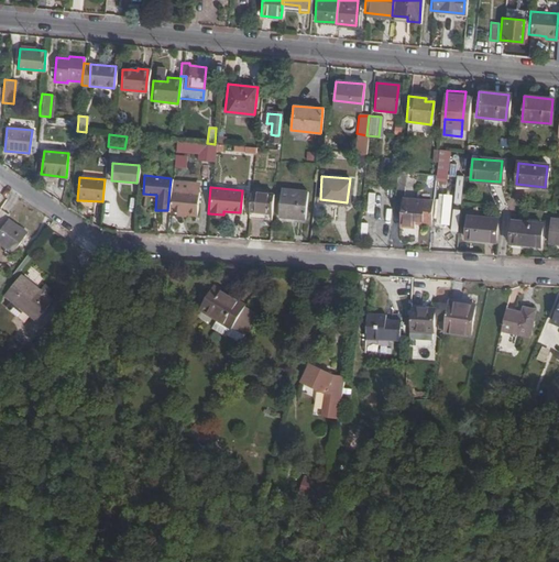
[(167,210),(166,215),(178,216),(178,212),(185,213),(195,215),(197,190),(170,188),(167,210)]
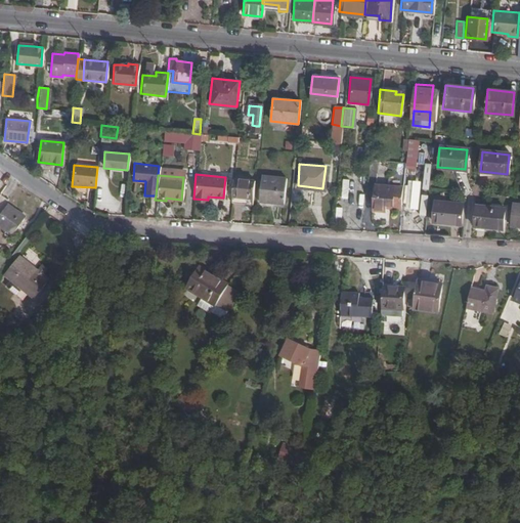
[(259,200),(284,202),(286,177),(261,176),(259,200)]
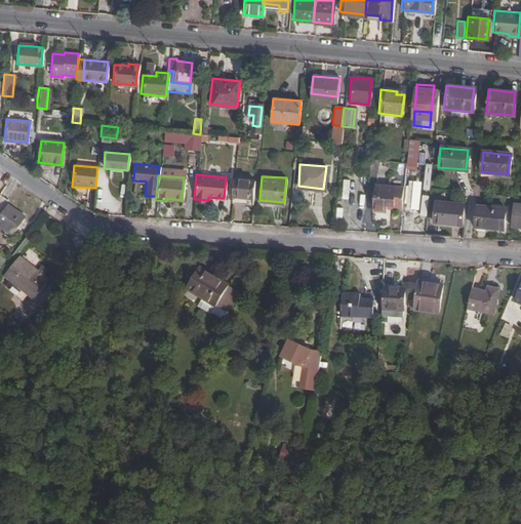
[(232,195),(254,198),(255,180),(233,178),(232,195)]
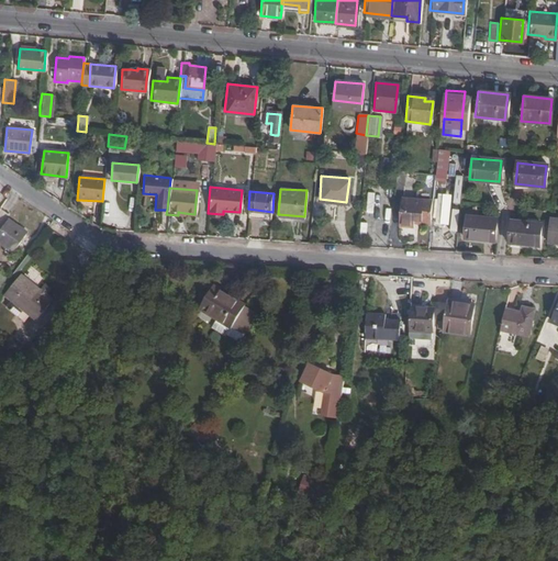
[(413,219),(430,220),(432,199),(413,198),(400,197),(398,225),(412,226),(413,223),(413,219)]
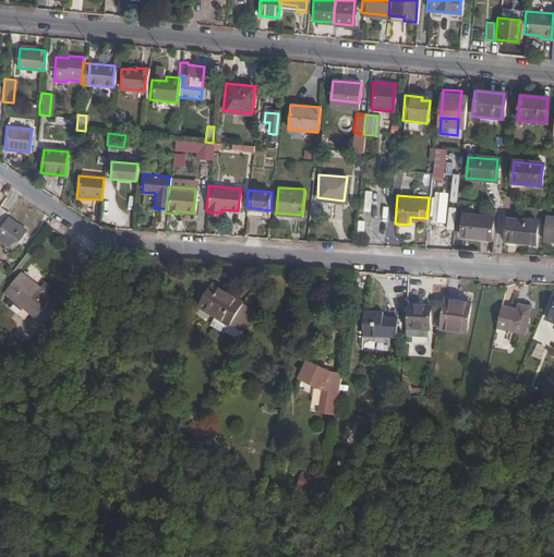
[(368,201),(371,213),(385,208),(382,197),(368,201)]
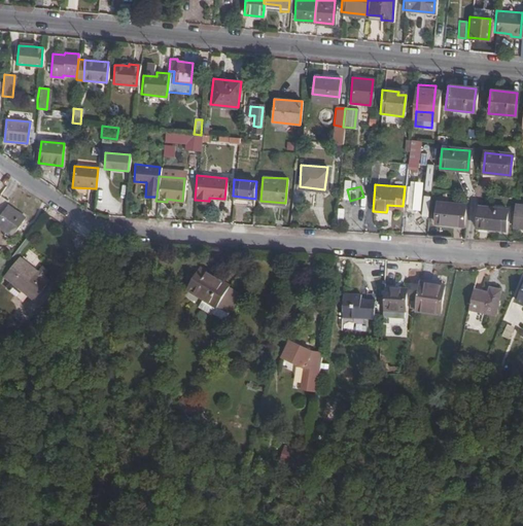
[(412,219),(426,220),(427,199),(413,198),(412,219)]
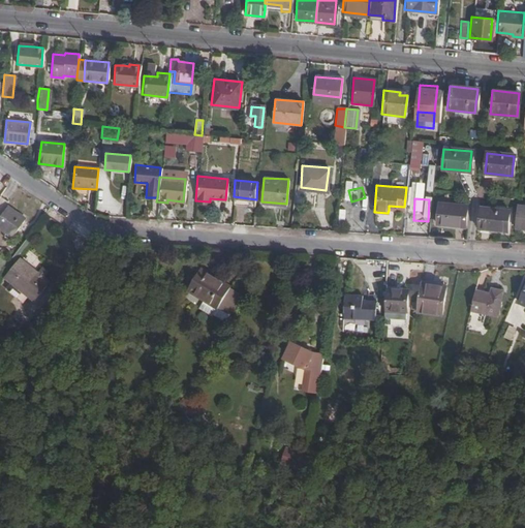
[(436,224),(464,227),(466,206),(437,204),(436,224)]
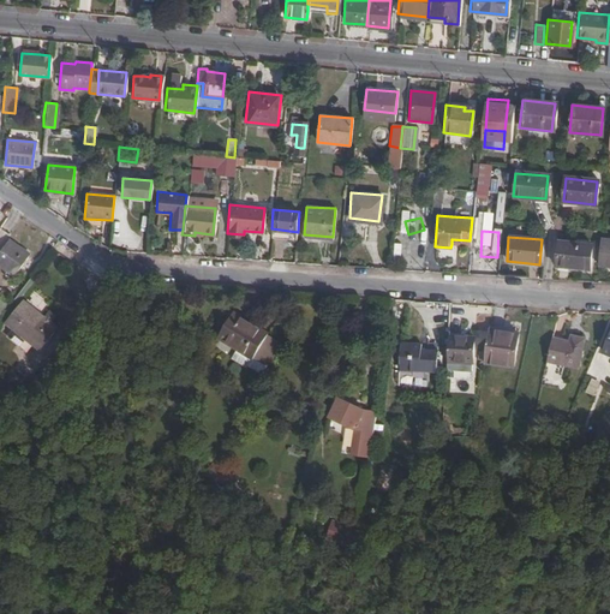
[(598,264),(609,264),(609,238),(600,238),(598,264)]
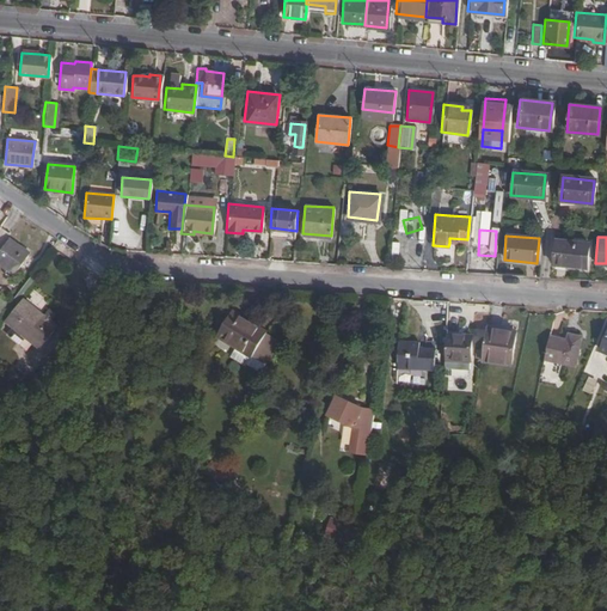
[(0,264),(2,267),(11,273),(12,274),(26,252),(6,238),(0,246),(0,264)]
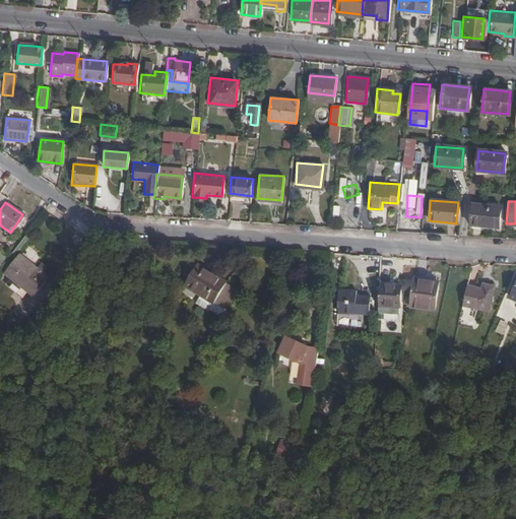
[(500,207),(473,205),(471,224),(498,228),(500,207)]
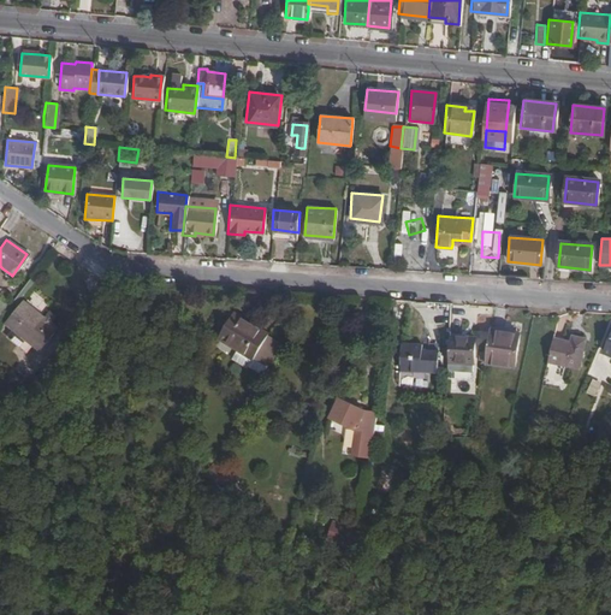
[(22,301),(5,323),(39,349),(55,327),(48,320),(42,315),(22,301)]
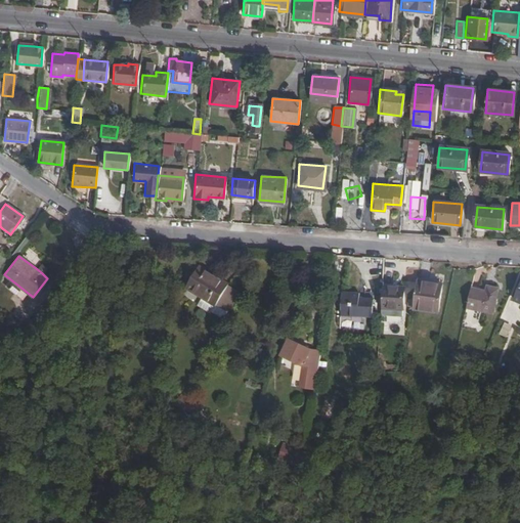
[(198,265),(184,284),(214,304),(226,285),(198,265)]
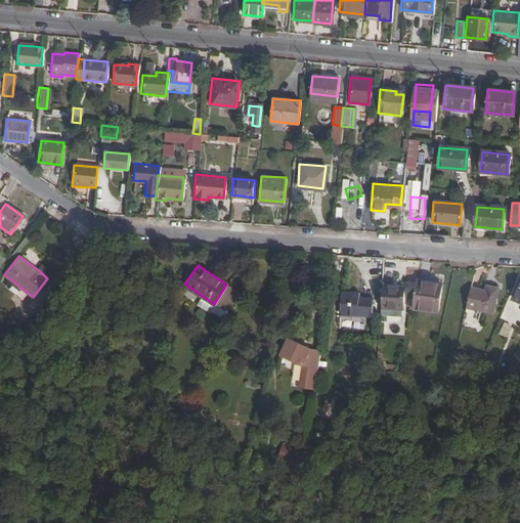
[(441,284),(416,279),(412,307),(437,311),(441,284)]
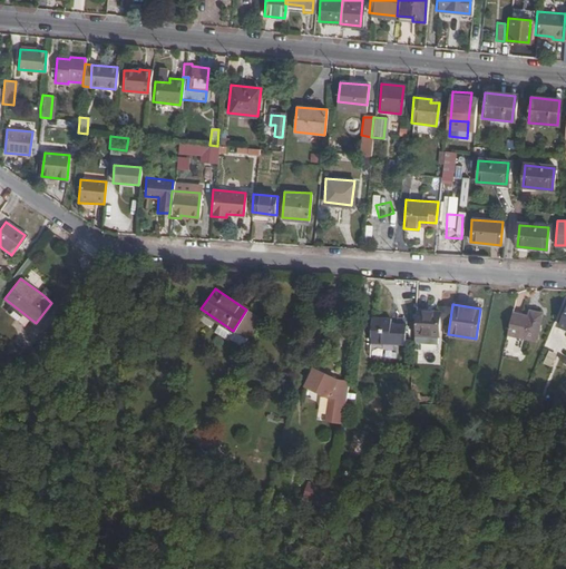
[(415,330),(437,331),(439,307),(417,306),(415,330)]
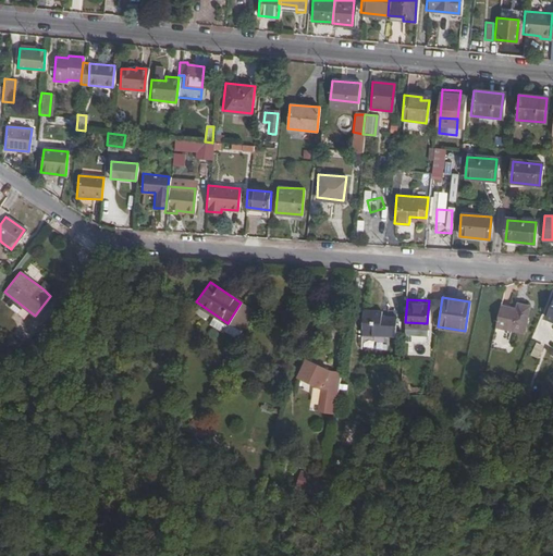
[(515,309),(498,305),(493,325),(512,330),(521,332),(527,306),(516,304),(515,309)]
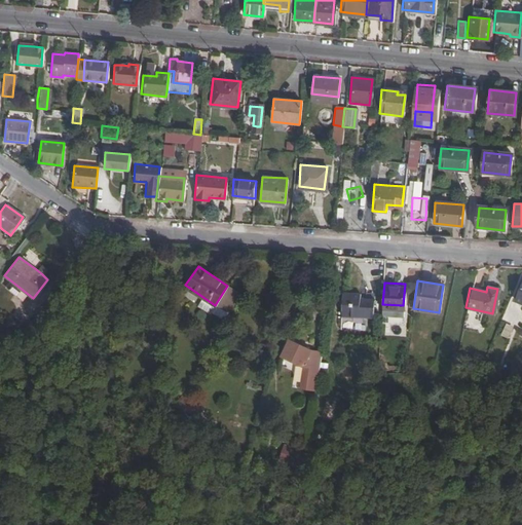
[(359,294),(340,294),(340,314),(371,316),(372,300),(359,299),(359,294)]
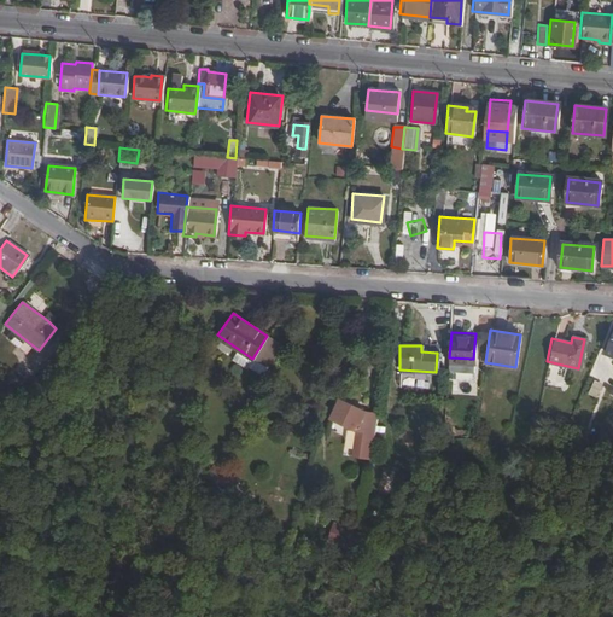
[(547,361),(546,371),(565,376),(567,366),(547,361)]
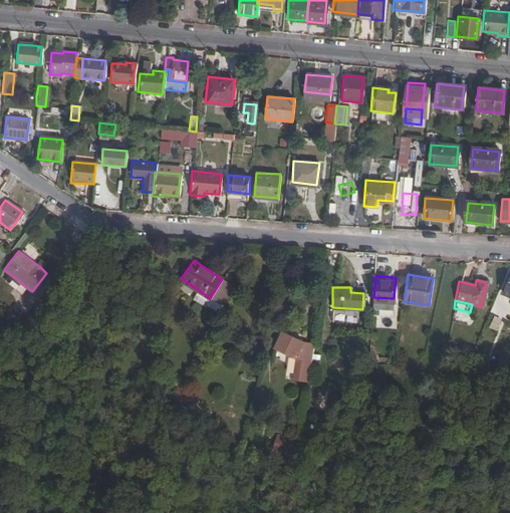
[(495,329),(500,318),(492,315),(488,326),(495,329)]
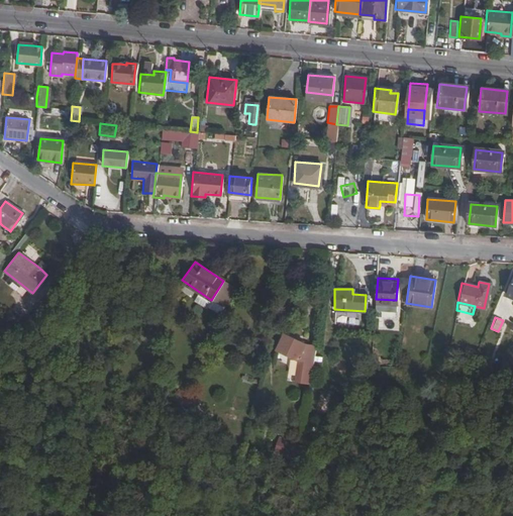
[(293,380),(309,383),(317,340),(280,333),(277,351),(297,355),(293,380)]
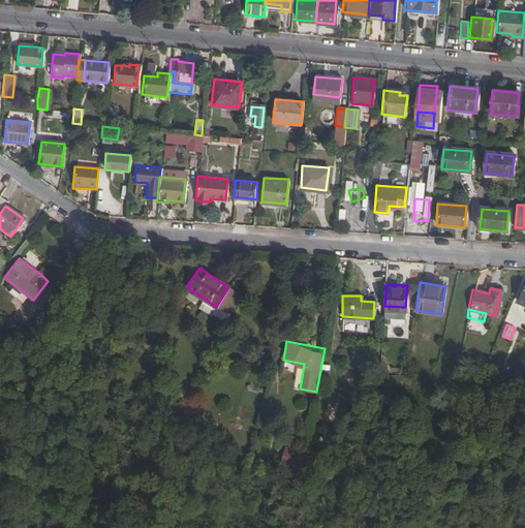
[(359,382),(364,386),(370,379),(366,375),(359,382)]
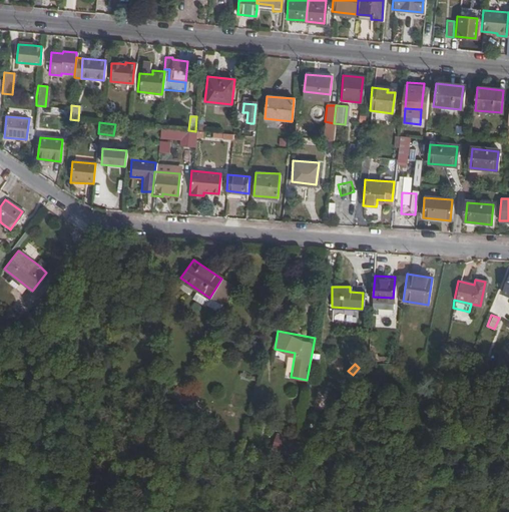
[(140,366),(136,369),(140,376),(144,373),(140,366)]
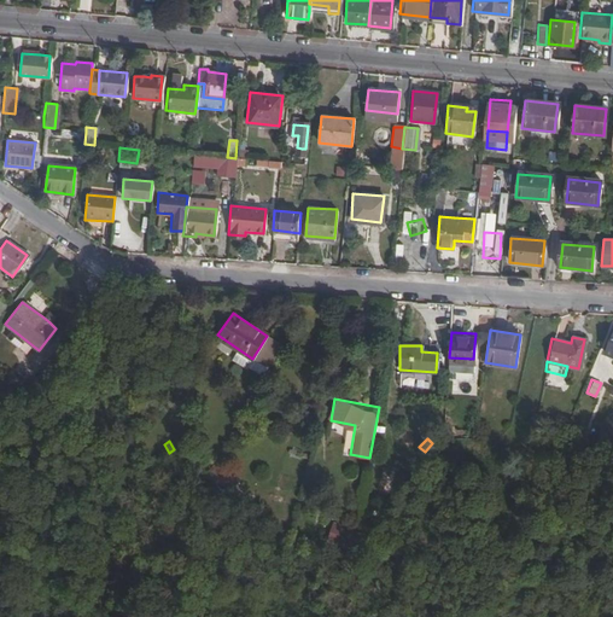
[(217,466),(210,479),(228,492),(237,478),(217,466)]
